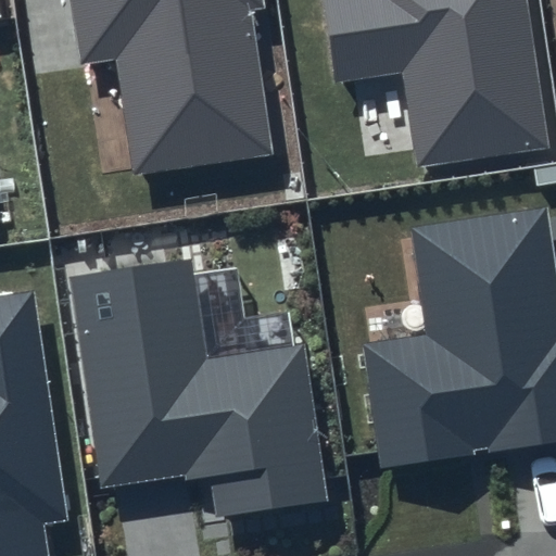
[(71,0),(83,64),(115,59),(133,176),(273,154),(251,11),(264,9),(263,0),(71,0)]
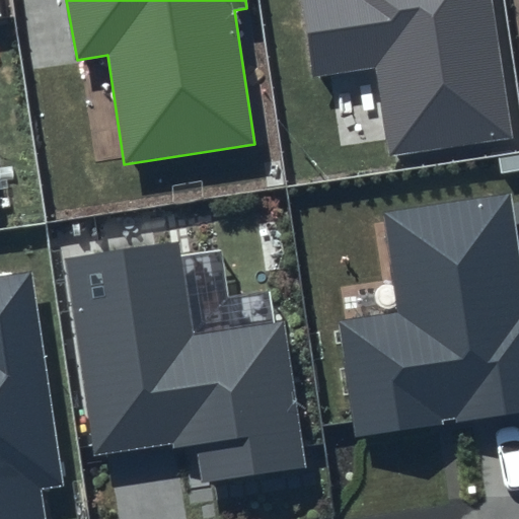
[(491,0),(301,0),(312,78),(376,68),(388,156),(513,138),(491,0)]
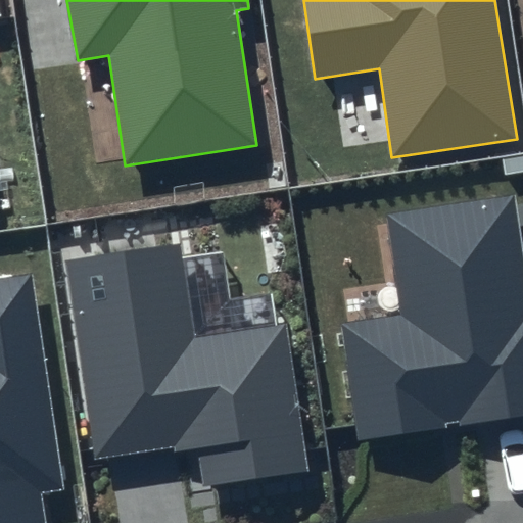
[(522,253),(514,195),(386,215),(400,317),(342,325),(358,441),(522,415),(522,253)]
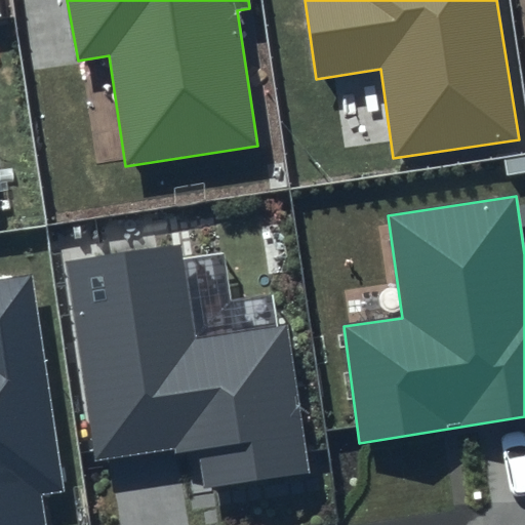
[(182,244),(67,261),(95,462),(197,446),(204,489),(308,473),(285,325),(195,339),(182,244)]
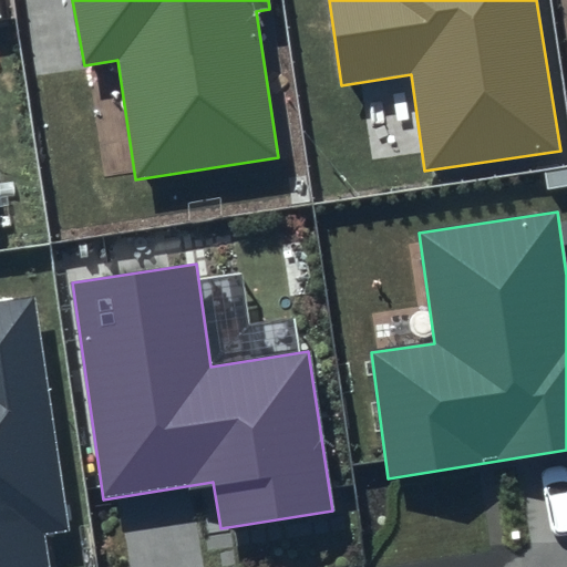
[(69,531),(34,296),(0,301),(0,566),(49,566),(44,535),(69,531)]
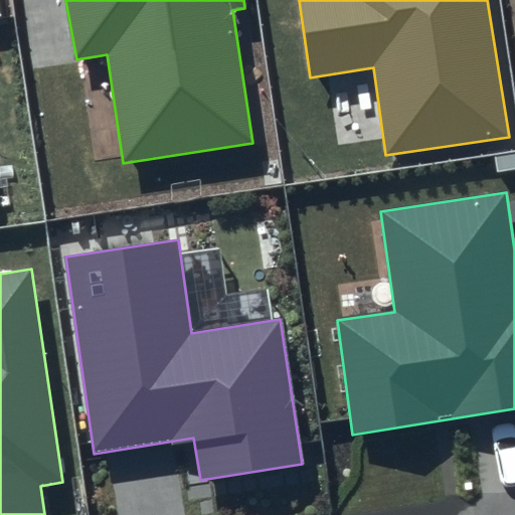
All buildings are outlined.
